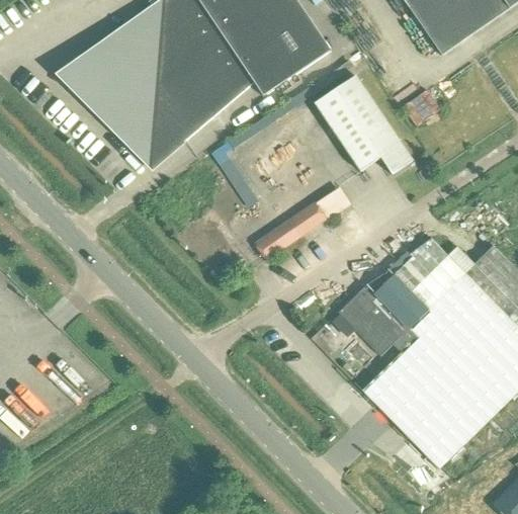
[(331,50),(297,0),(152,0),(150,2),(154,6),(81,68),(80,82),(153,167),(254,81),(263,95),(331,50)]
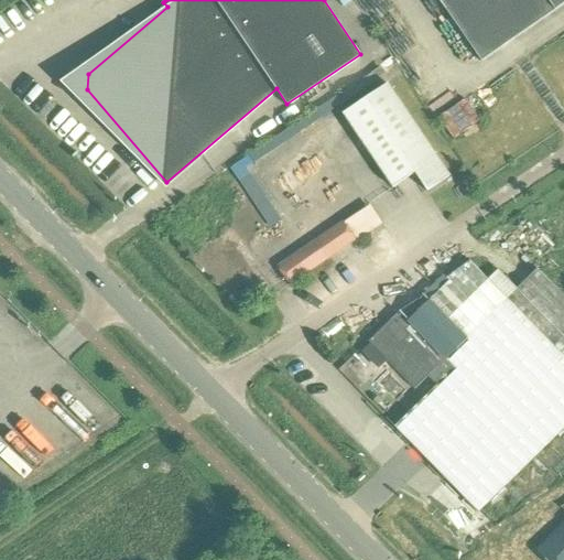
[(440,0),(480,60),(563,0),(440,0)]
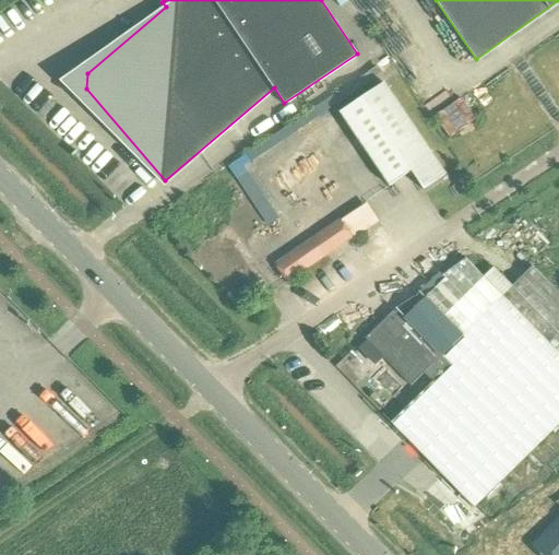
[(411,169),(423,187),(445,172),(383,81),(340,110),(389,184),(411,169)]
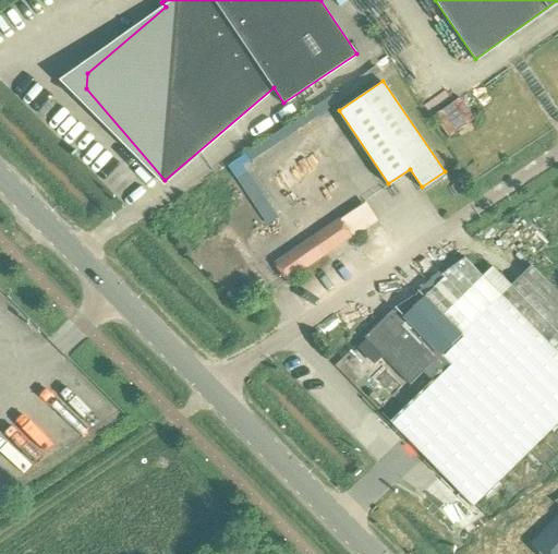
[(457,95),(431,110),(444,132),(470,117),(457,95)]
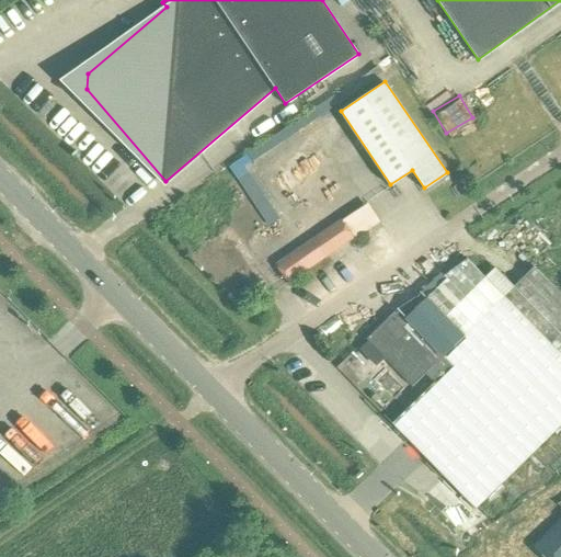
[(451,183),(458,193),(465,189),(459,179),(451,183)]
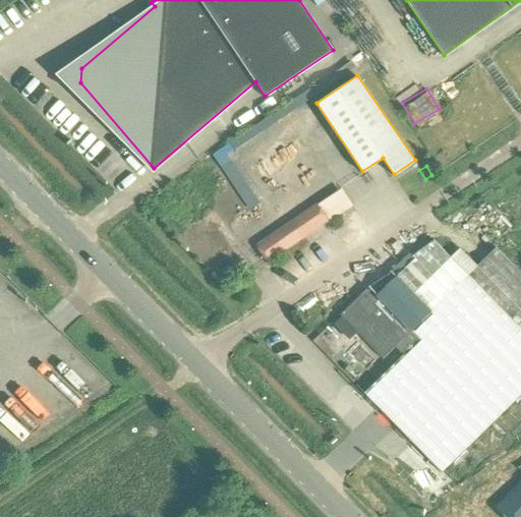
[(329,219),(316,202),(255,243),(268,261),(329,219)]
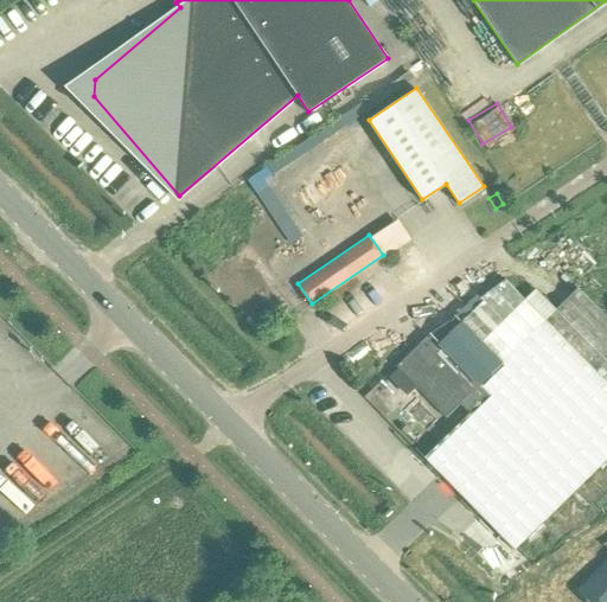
[(398,367),(390,377),(404,391),(413,383),(415,385),(446,416),(460,402),(479,383),(557,307),(556,306),(536,286),(524,296),(505,277),(429,332),(396,365),(398,367)]
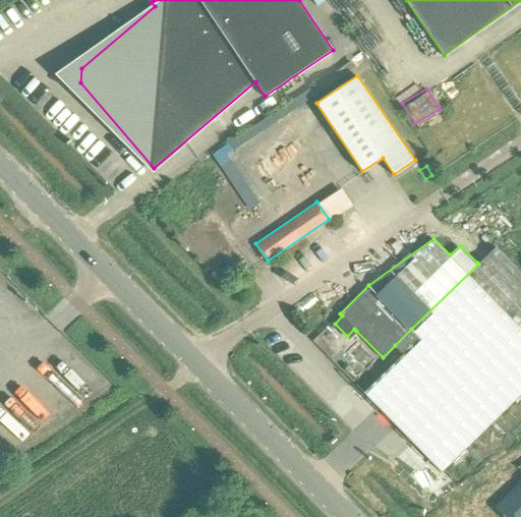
[(404,354),(365,393),(442,470),(520,391),(520,270),(497,245),(478,264),(411,329),(420,339),(404,354)]
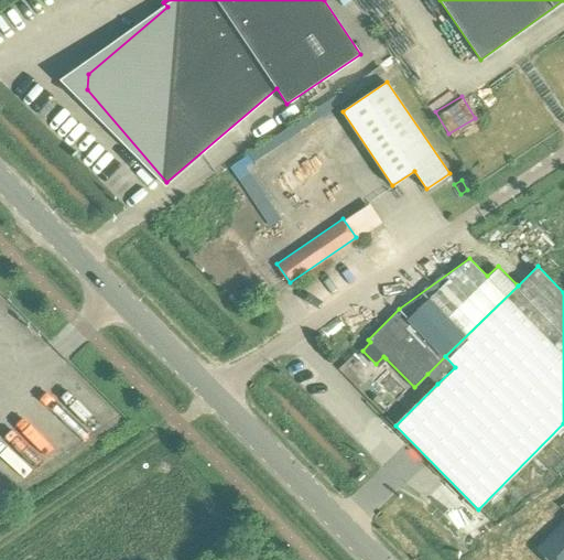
[(563,559),(563,521),(538,549),(550,559),(563,559)]
